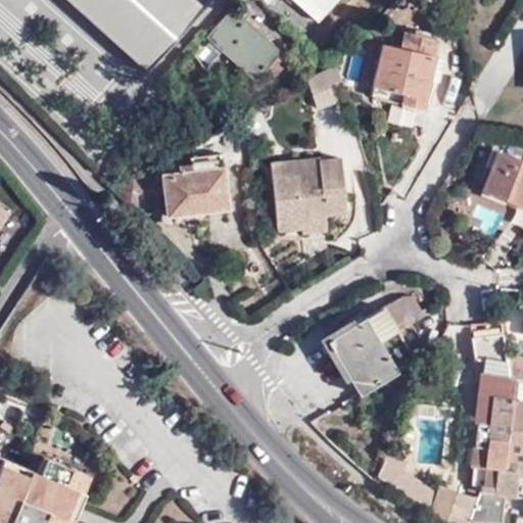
[(195,0),(66,0),(145,72),(203,7),(195,0)]
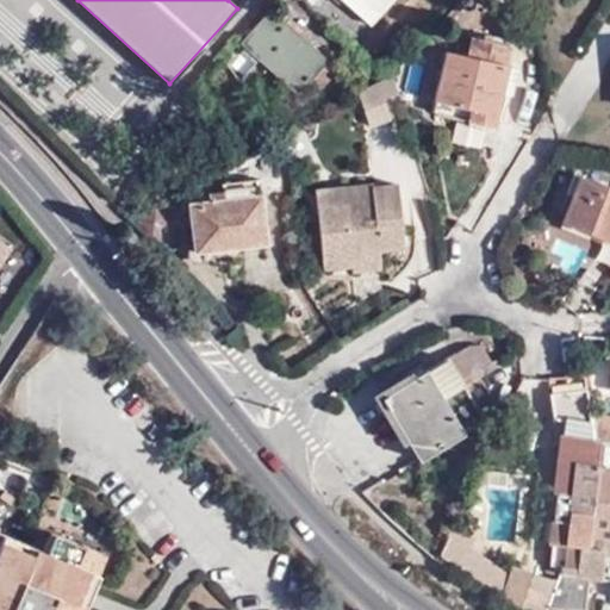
[(340,0),(371,27),(394,0),(340,0)]
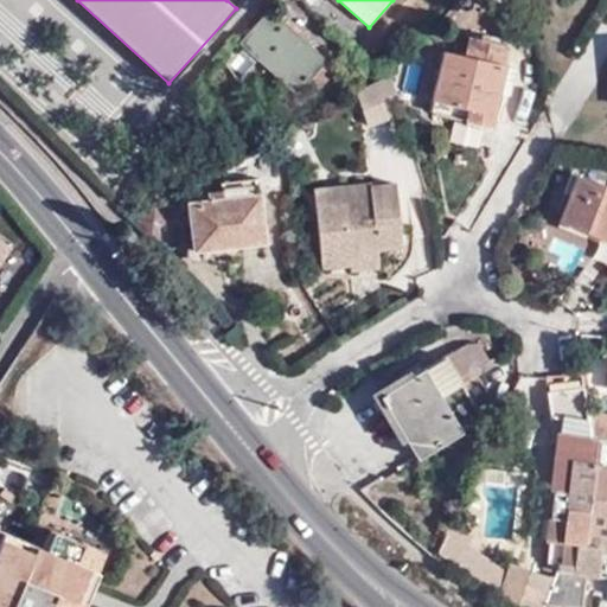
[(338,70),(272,11),(242,44),(298,94),(307,82),(319,91),(338,70)]
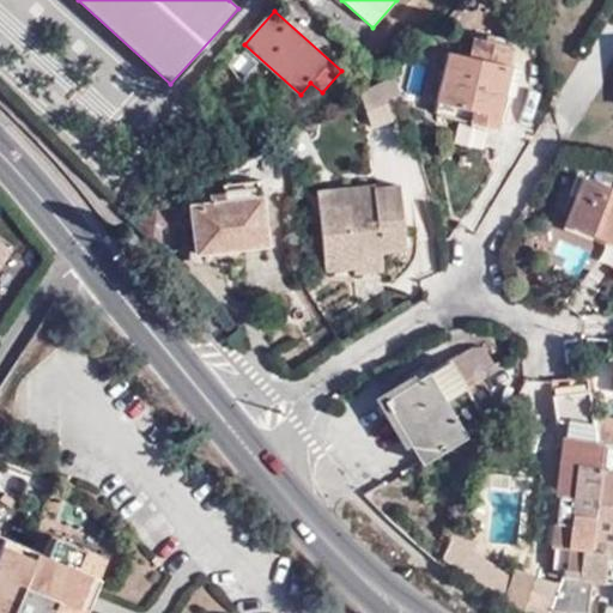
[(503,96),(509,65),(507,65),(511,47),(474,38),(471,56),(449,52),(438,102),(472,109),(469,120),(496,126),(503,96)]
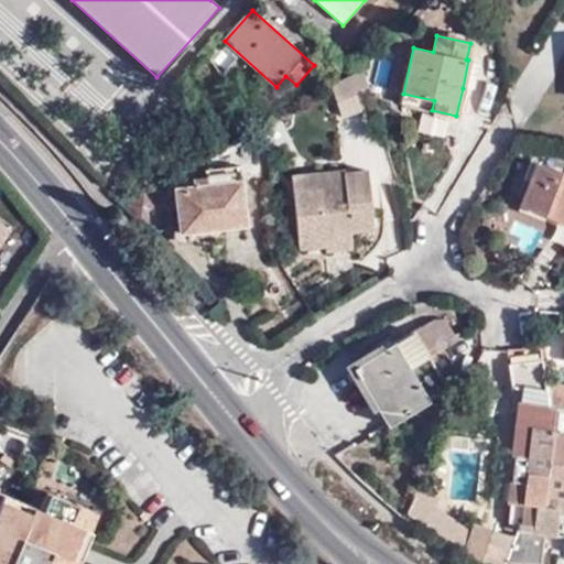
[(479,63),(468,60),(463,88),(474,89),(479,63)]
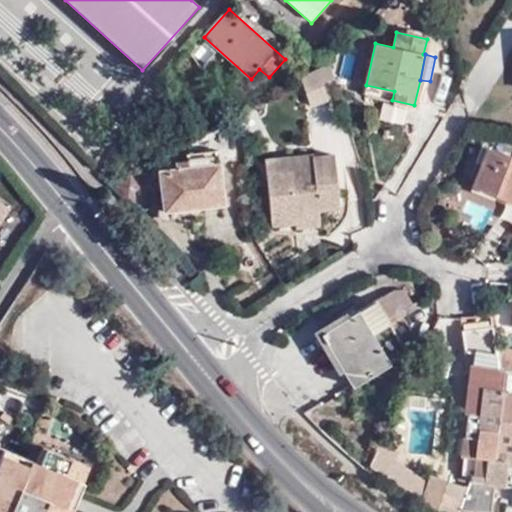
[(394,91),(366,85),(363,94),(392,100),(394,91)]
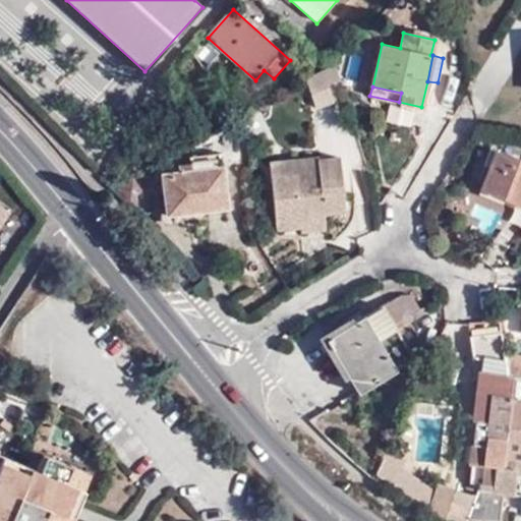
[(502,198),(520,205),(520,159),(490,149),(477,183),(504,192),(502,198)]
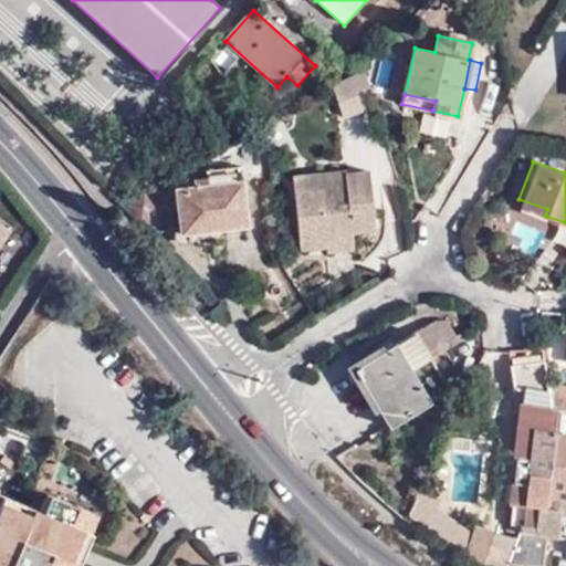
[(207,170),(208,177),(208,184),(192,186),(177,187),(180,231),(247,224),(240,167),(207,170)]
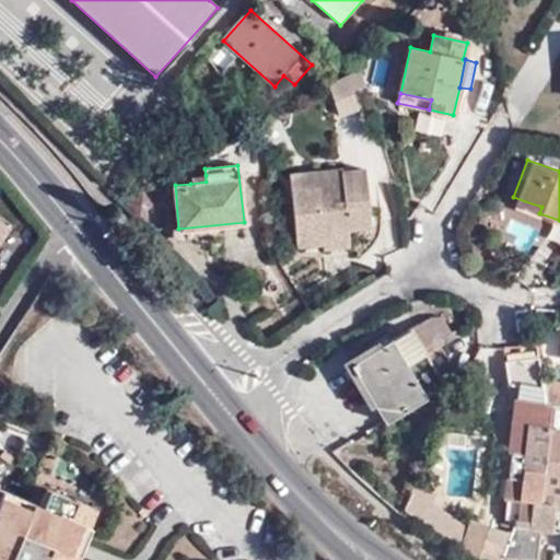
[(342,187),(341,172),(341,170),(289,174),(291,191),(342,187)]
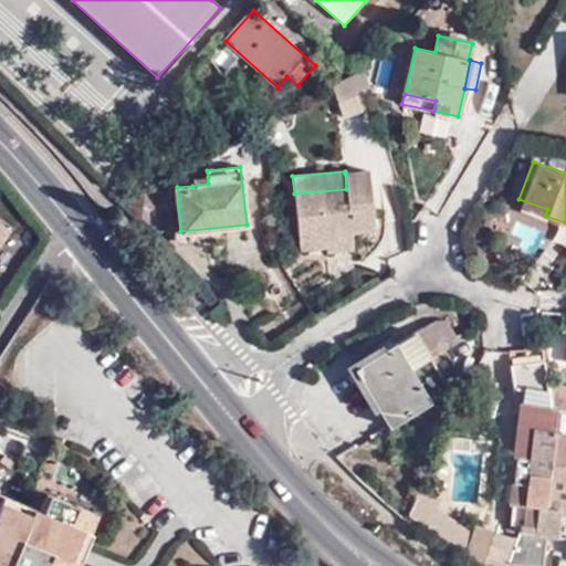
[(368,171),(345,174),(346,189),(294,194),(297,249),(325,248),(324,234),(349,232),(371,230),(368,171)]
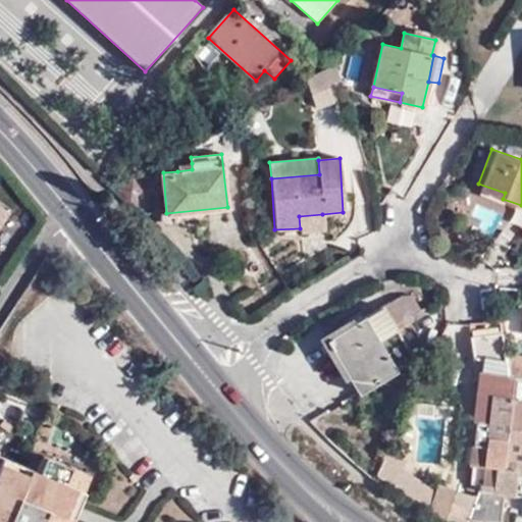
[(477,189),(503,199),(505,193),(478,184),(477,189)]
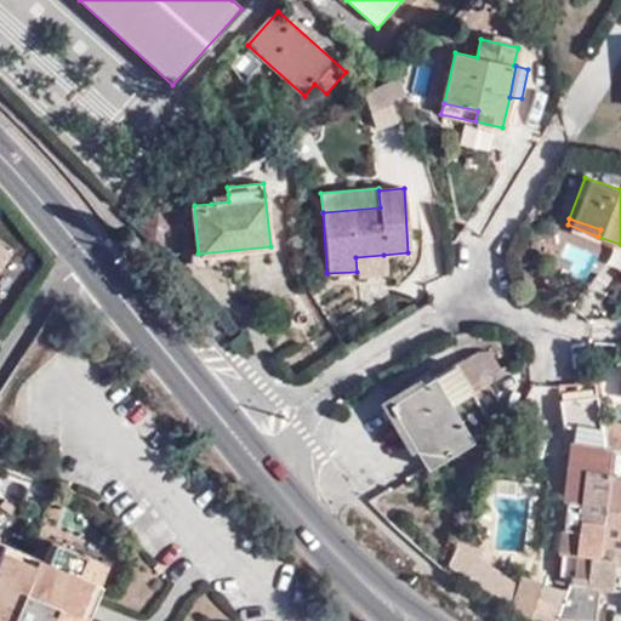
[(385,274),(383,255),(355,257),(357,272),(357,277),(385,274)]
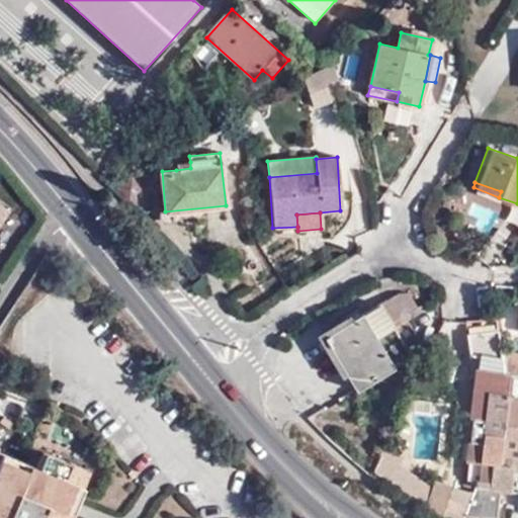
[(394,294),(351,321),(325,337),(346,374),(356,391),(409,359),(393,329),(405,322),(420,314),(409,294),(394,294)]
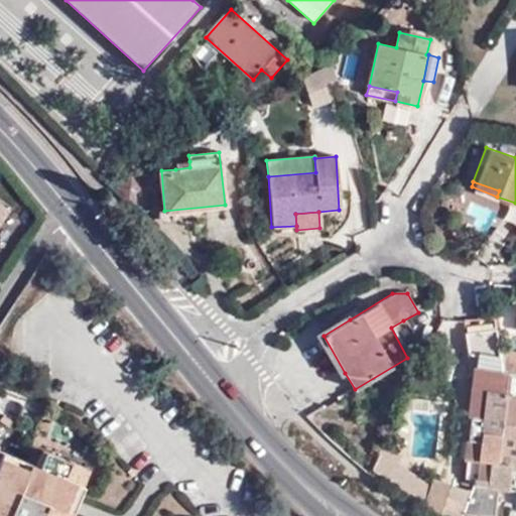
[(324,336),(350,319),(347,313),(313,334),(340,376),(345,373),(324,336)]
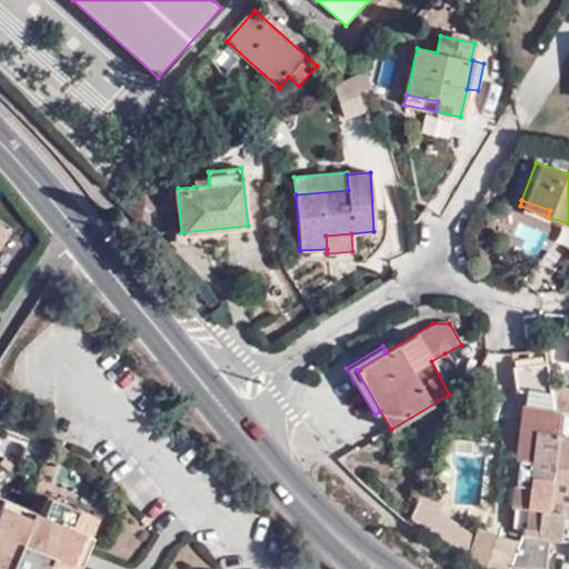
[(462,387),(445,353),(431,361),(449,395),(462,387)]
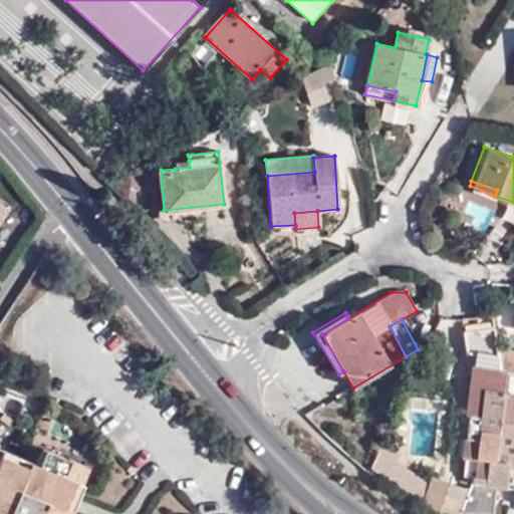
[(491,513),(496,489),(513,491),(513,372),(498,371),(494,348),(493,333),(492,329),(464,332),(468,358),(476,357),(475,367),(486,369),(484,388),(472,386),(464,440),(467,440),(462,476),(460,483),(469,486),(469,489),(458,487),(431,476),(425,493),(425,494),(421,504),(422,505),(438,513),(459,513),(461,510),(477,513),(491,513)]
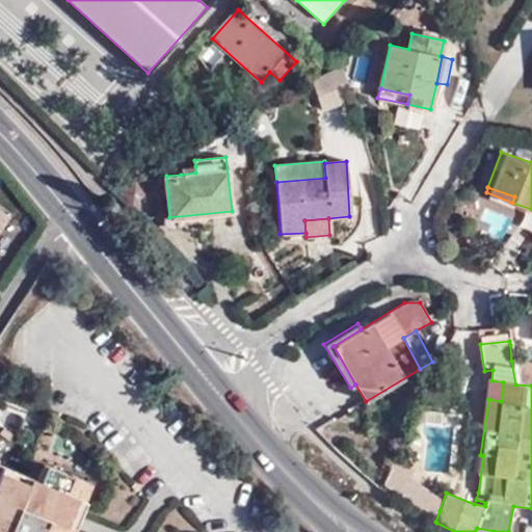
[(531,348),(510,345),(511,361),(531,363),(531,348)]
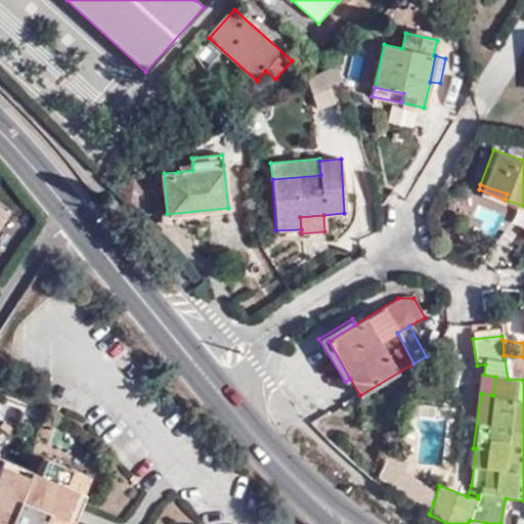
[(508,379),(523,380),(523,357),(504,355),(508,379)]
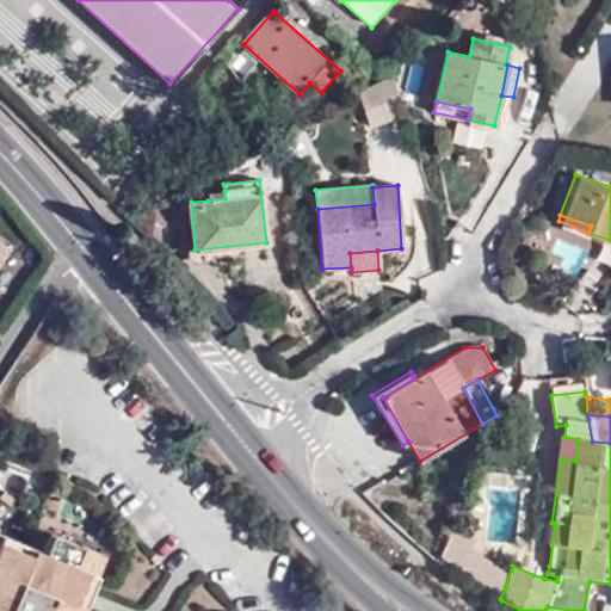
[(565,437),(561,458),(575,461),(578,439),(565,437)]
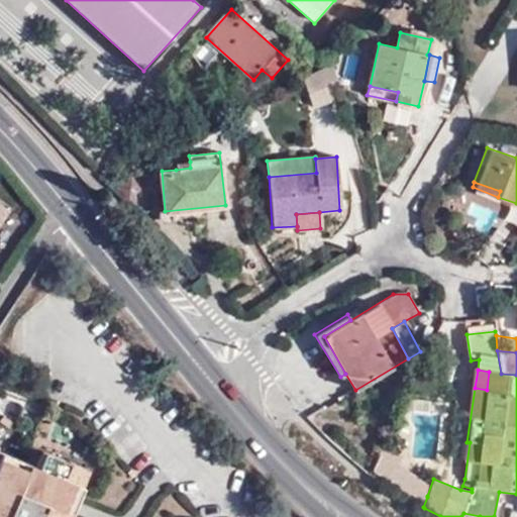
[(382,446),(372,469),(423,507),(427,497),(427,496),(392,472),(400,456),(382,446)]
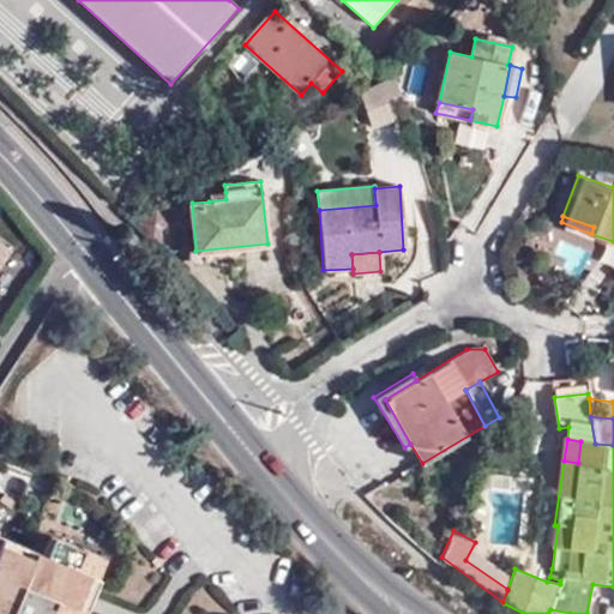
[(82,613),(104,559),(55,537),(46,555),(0,535),(0,613),(82,613)]
